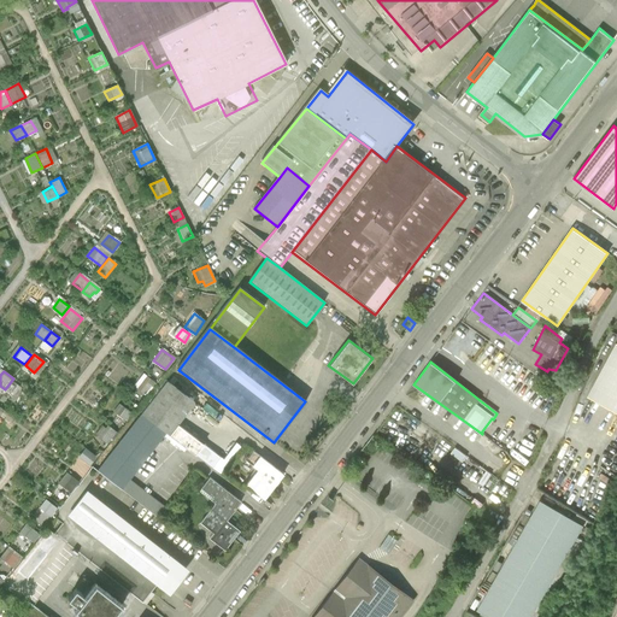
[(137,388),(145,394),(151,386),(152,387),(156,383),(147,376),(137,388)]
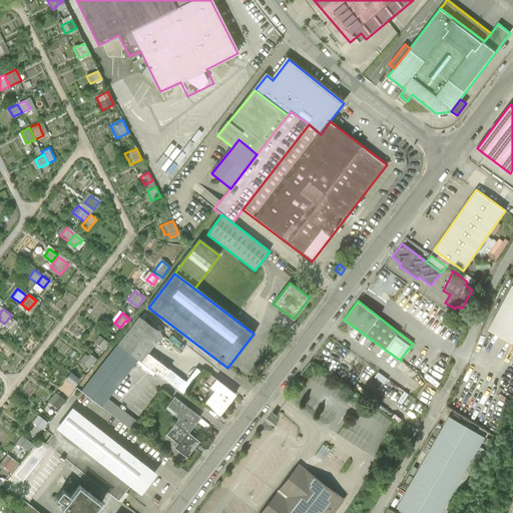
[(3,328),(11,335),(19,325),(11,318),(3,328)]
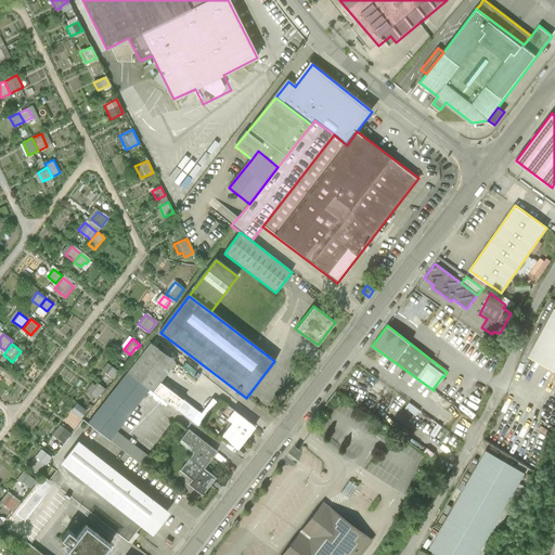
[(149,389),(152,391),(159,382),(173,363),(149,344),(127,372),(149,389)]
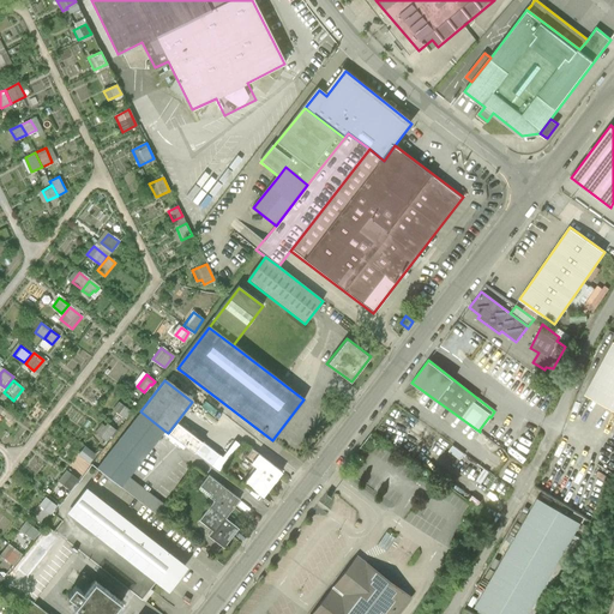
[(113,409),(125,417),(130,410),(119,402),(113,409)]
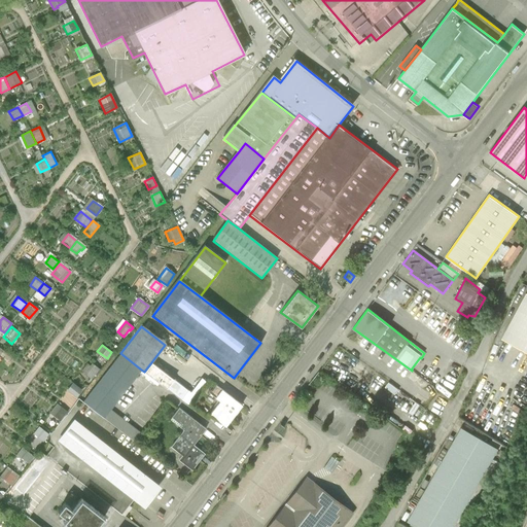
[(82,403),(103,419),(110,410),(141,370),(120,353),(82,403)]
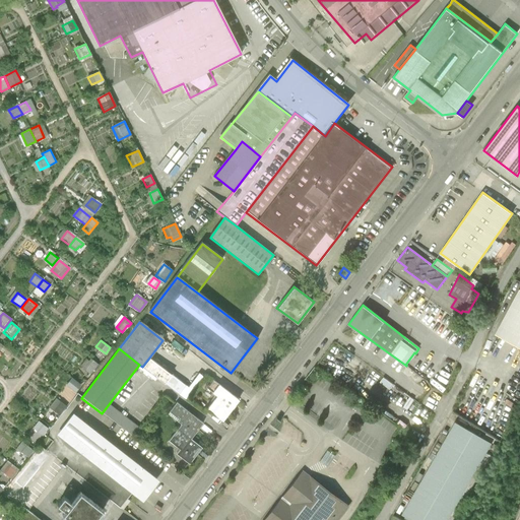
[(185,386),(149,358),(142,367),(179,394),(185,386)]
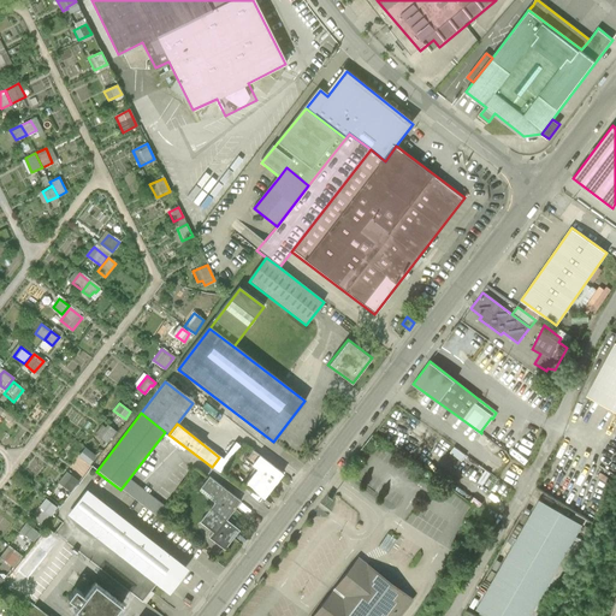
[(99,437),(107,444),(117,433),(107,426),(99,437)]
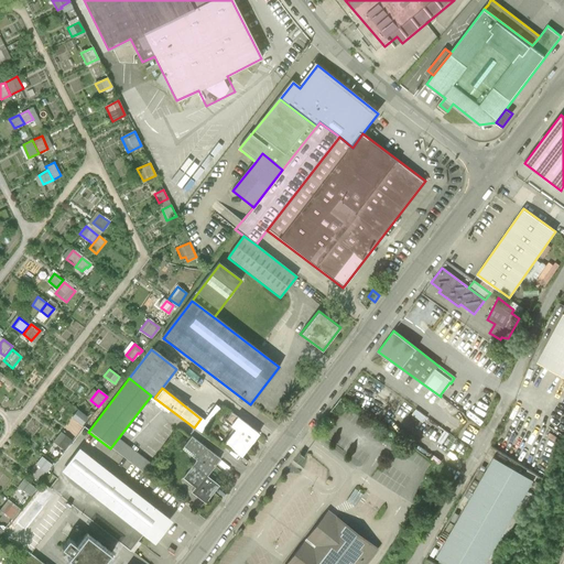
[(72,418),(82,425),(88,418),(77,410),(72,418)]
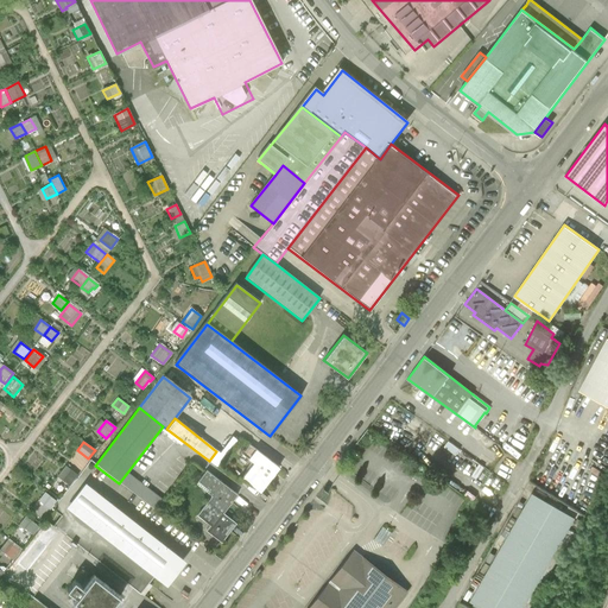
[(241,479),(260,494),(279,469),(248,445),(241,455),(253,463),(241,479)]
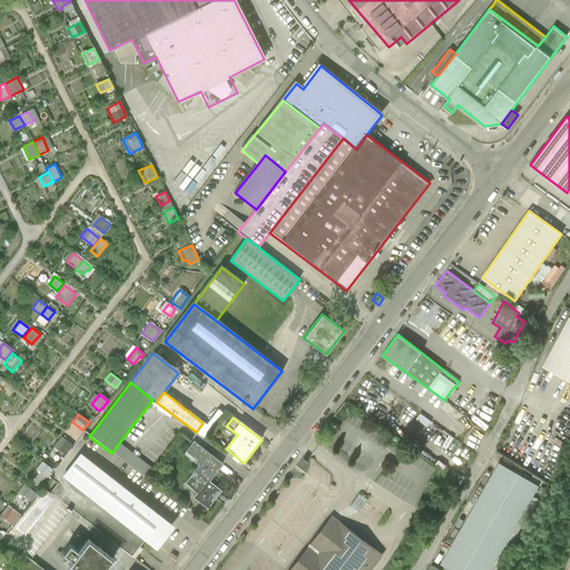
[(53,446),(65,455),(72,445),(61,436),(53,446)]
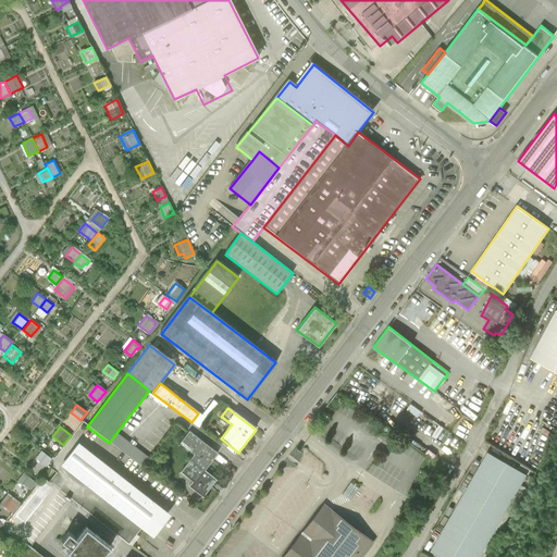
[(195,455),(190,461),(203,472),(218,455),(188,432),(181,443),(193,452),(192,453),(195,455)]
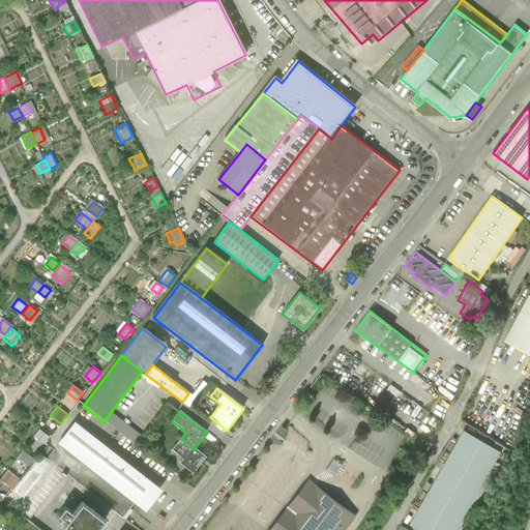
[(141,435),(111,412),(104,421),(134,445),(141,435)]
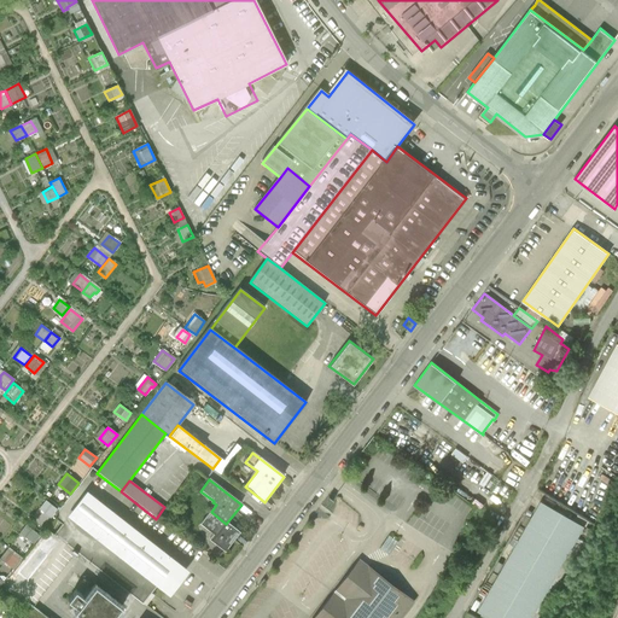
[(140,601),(156,581),(170,590),(188,567),(88,490),(70,514),(73,517),(56,537),(77,553),(140,601)]
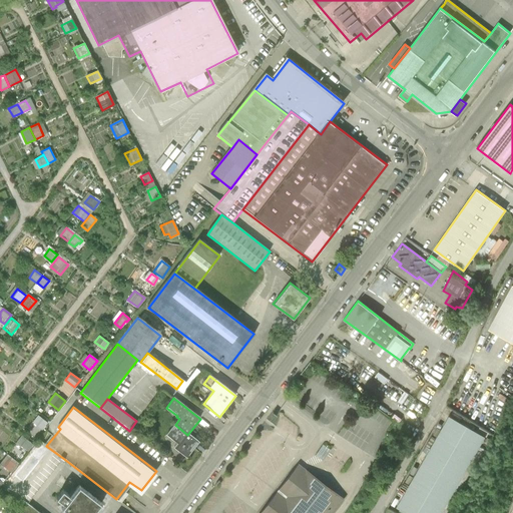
[(32,422),(42,430),(48,423),(38,415),(32,422)]
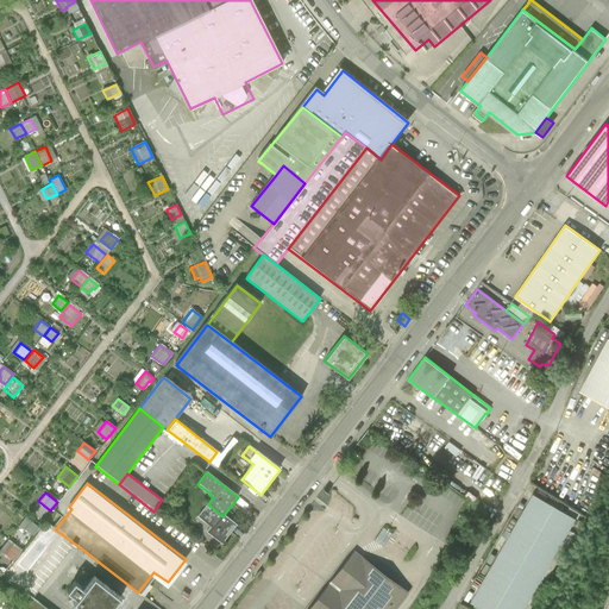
[(523,608),(576,519),(533,494),(471,603),(481,608),(523,608)]
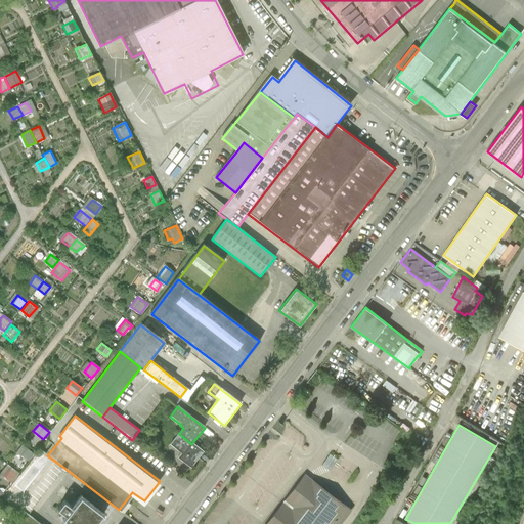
[(203,452),(191,444),(179,434),(170,445),(181,454),(177,459),(190,469),(203,452)]
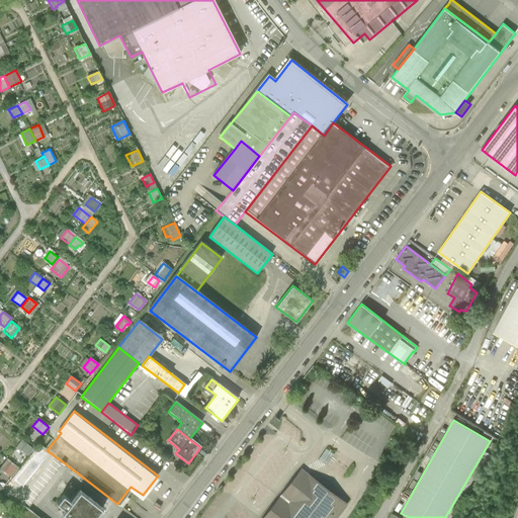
[(16,447),(26,454),(31,447),(21,440),(16,447)]
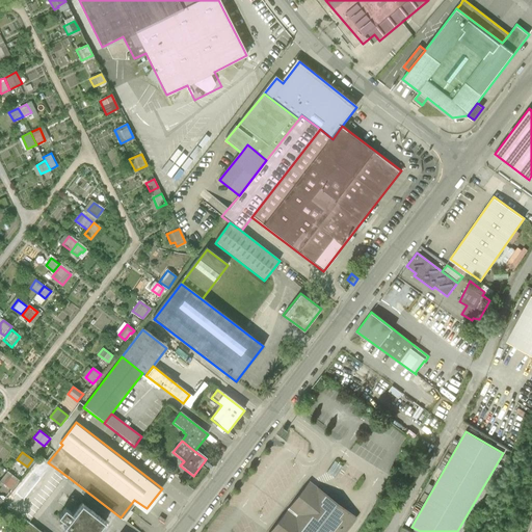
[(30,524),(67,476),(48,462),(42,457),(4,506),(21,520),(23,517),(25,520),(30,524)]
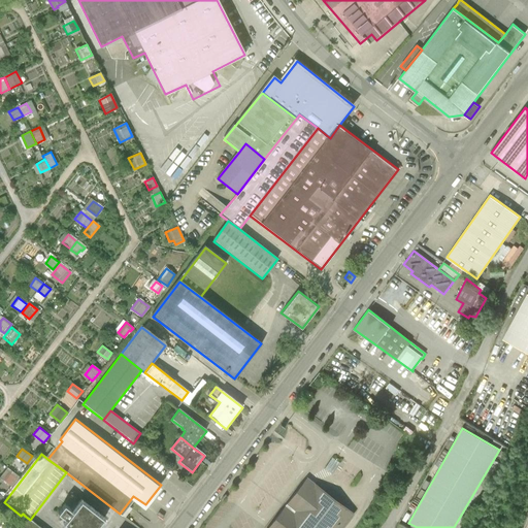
[(2,480),(11,486),(17,479),(8,472),(2,480)]
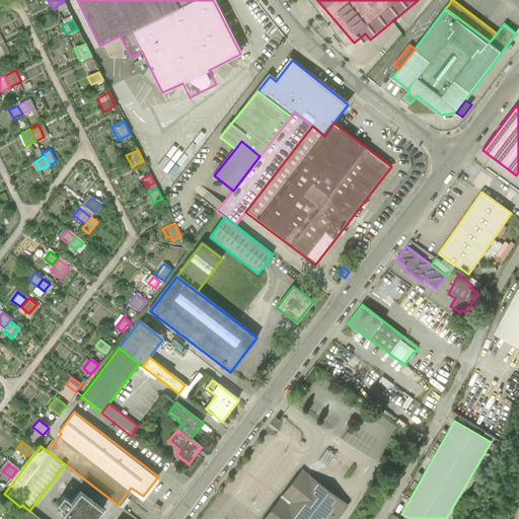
[(339,518),(350,506),(302,469),(264,518),(339,518)]
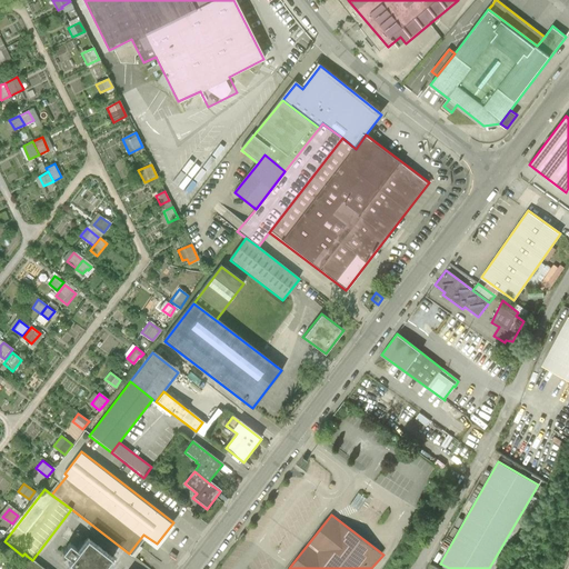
[(68,540),(61,549),(71,557),(68,561),(75,568),(80,561),(88,568),(107,568),(118,556),(95,537),(87,547),(81,541),(77,547),(68,540)]
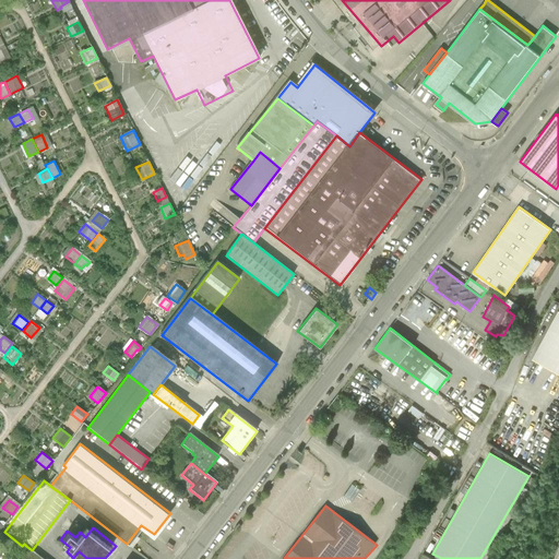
[(43,558),(32,550),(26,546),(19,557),(21,558),(43,558)]
